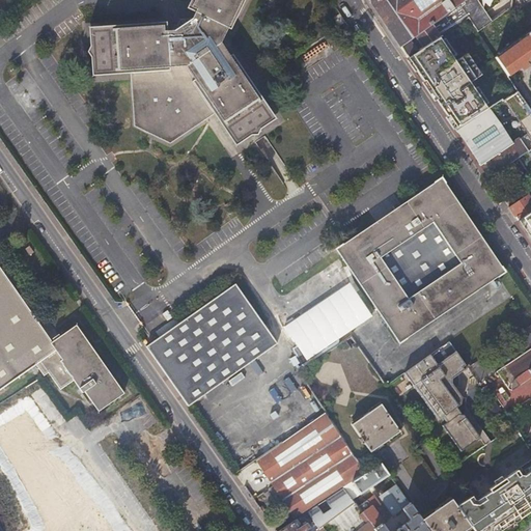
[(169,23),(99,28),(100,45),(96,51),(101,56),(103,73),(146,70),(150,121),(183,136),(225,106),(251,141),(263,133),(273,133),(274,126),(286,116),(233,39),(250,0),(206,0),(210,1),(203,15),(193,17),(191,18),(189,20),(184,29),(169,30),(169,23)]
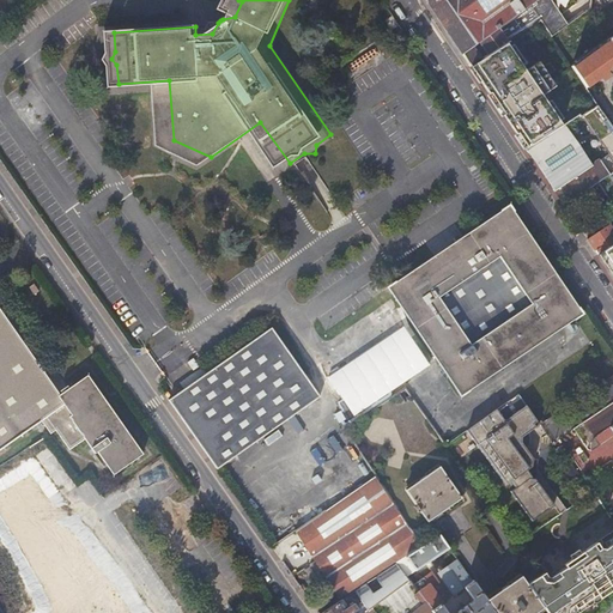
[(428,0),(428,1),(429,4),(471,66),(481,59),(473,47),(480,42),(489,54),(507,42),(508,42),(504,37),(515,30),(509,22),(523,11),(533,25),(540,20),(541,19),(530,5),(538,0),(428,0)]
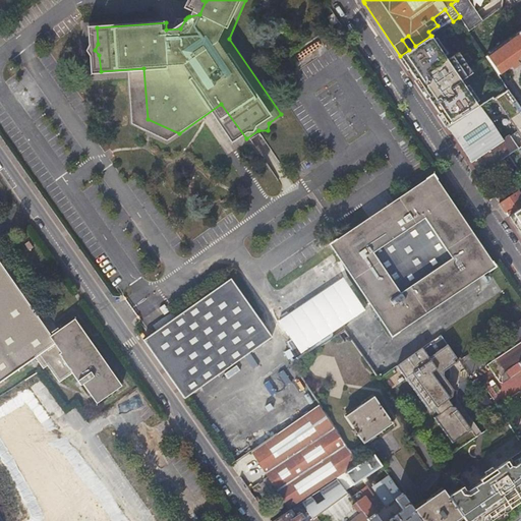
[(494,19),(479,0),(457,0),(451,4),(460,16),(459,17),(472,36),(494,19)]
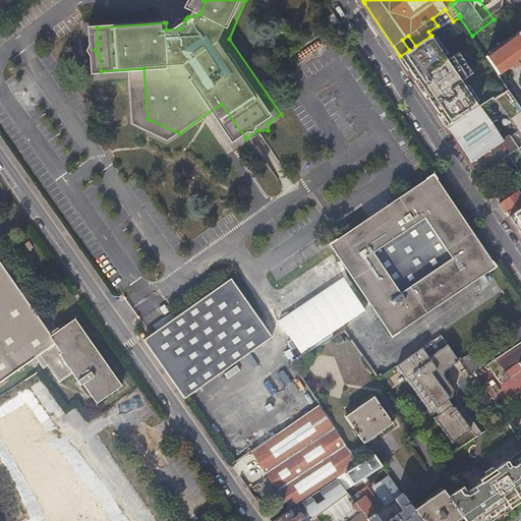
[(486,56),(499,74),(509,67),(511,70),(518,64),(515,61),(520,57),(520,58),(520,64),(520,65),(520,31),(520,32),(486,56)]
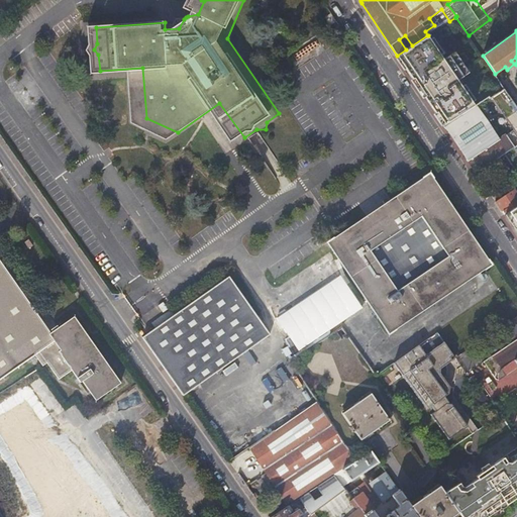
[(406,49),(397,56),(444,125),(475,106),(457,80),(470,73),(455,52),(443,60),(427,35),(412,45),(406,49)]
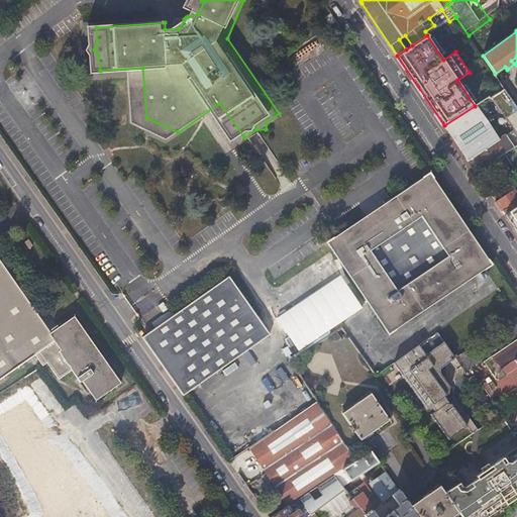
[(470,177),(485,167),(504,153),(513,147),(516,144),(516,106),(504,88),(494,95),(502,104),(509,115),(504,118),(515,133),(508,137),(507,135),(500,139),(477,105),(475,106),(444,125),(468,161),(461,165),(470,177)]
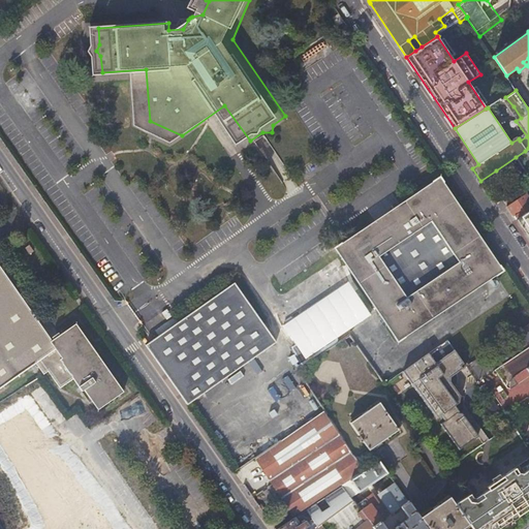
[(528,148),(525,151),(516,157),(526,174),(528,172),(528,148)]
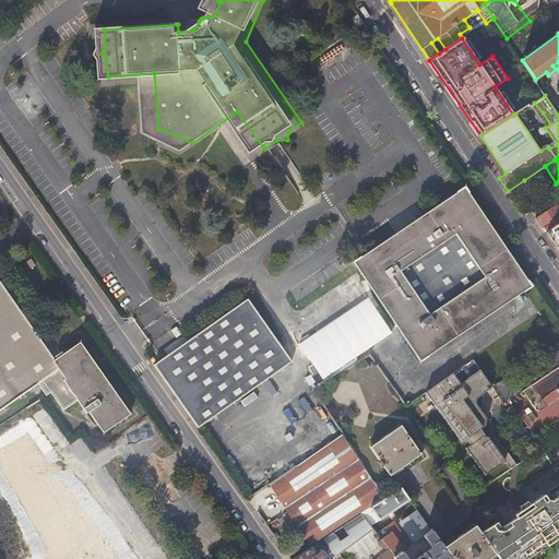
[(508,191),(515,202),(532,191),(524,180),(508,191)]
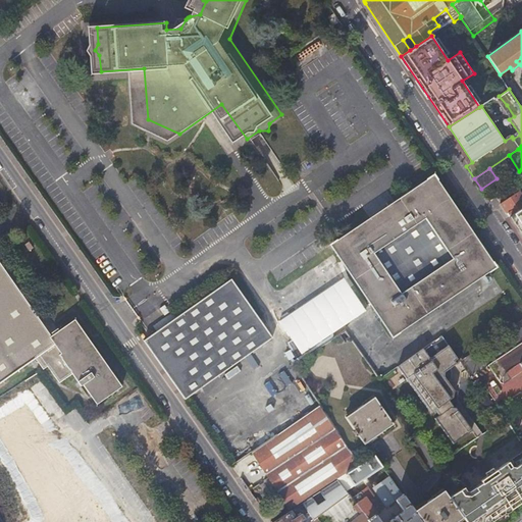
[(375,213),(329,246),(393,338),(498,267),(433,173),(386,206),(388,208),(377,216),(375,213)]
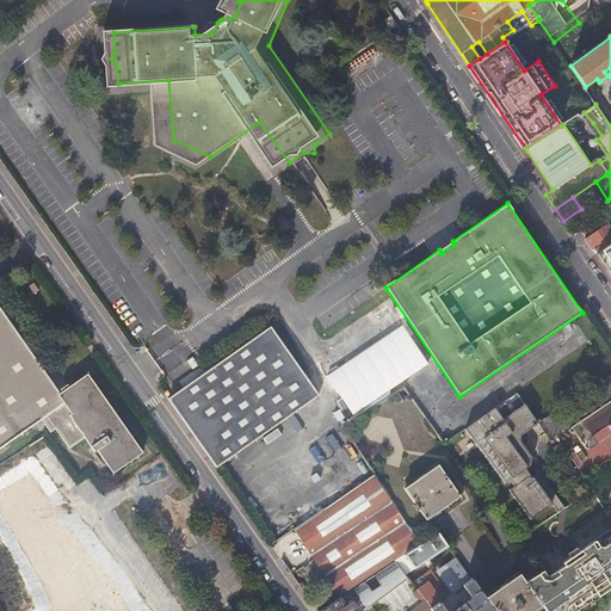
[(586,239),(596,253),(610,242),(610,228),(608,223),(586,239)]
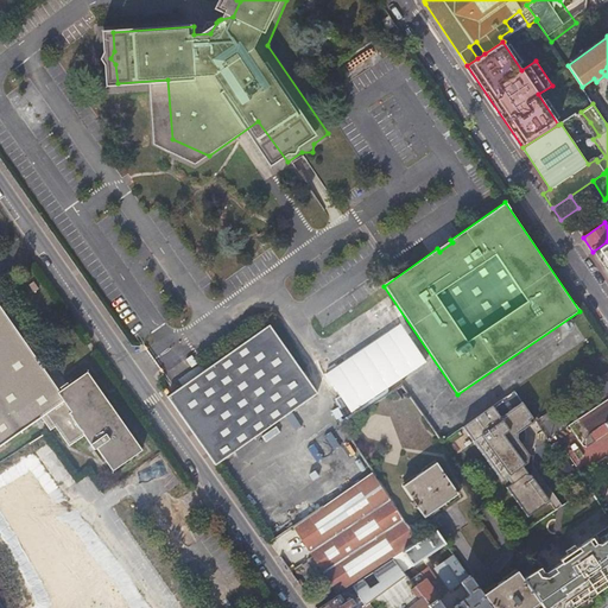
[(439,252),(453,242),(450,240),(437,248),(439,252)]
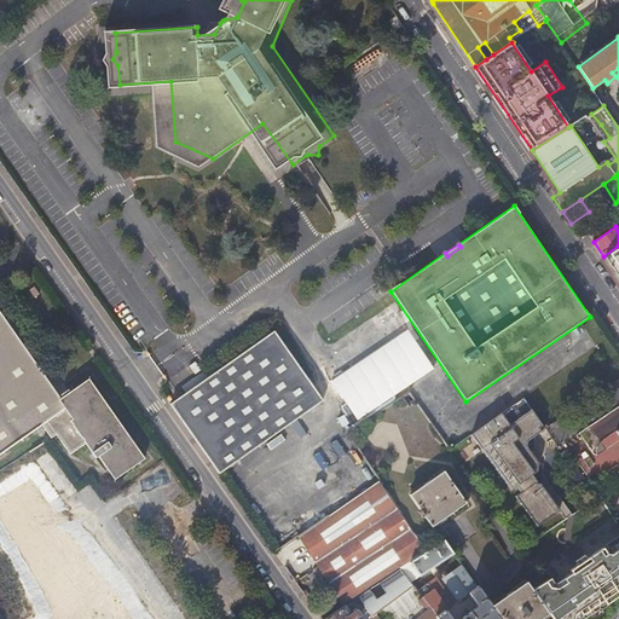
[(618,246),(603,256),(618,279),(618,246)]
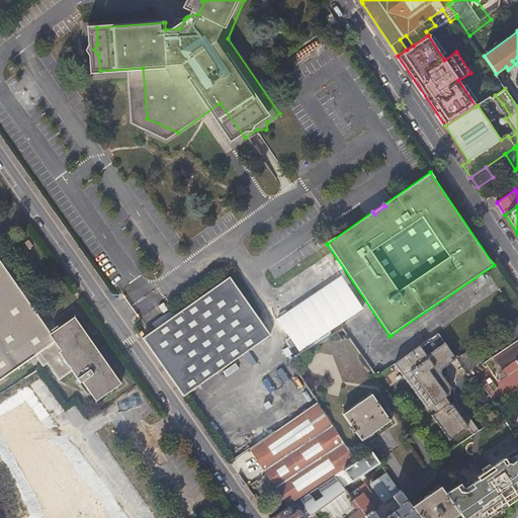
[(0,271),(38,328),(44,325),(0,262),(0,271)]
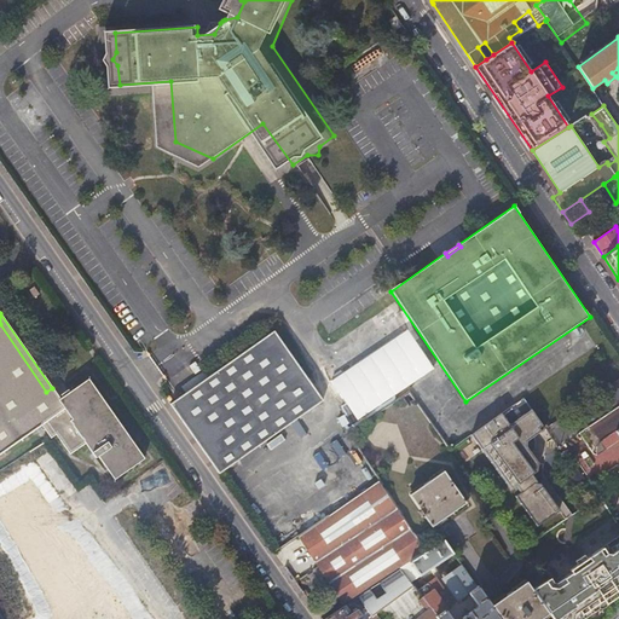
[(53,438),(55,439),(57,437),(71,457),(87,445),(97,460),(100,458),(115,479),(144,458),(87,380),(59,399),(52,388),(46,392),(0,324),(0,455),(42,428),(51,439),(53,438)]
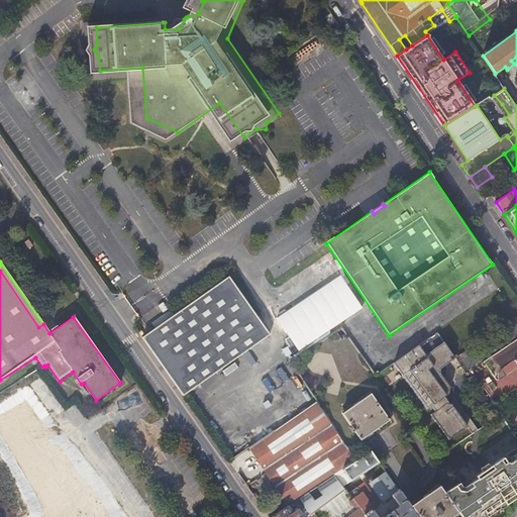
[(142,337),(187,401),(273,340),(228,277),(178,313),(156,328),(142,337)]
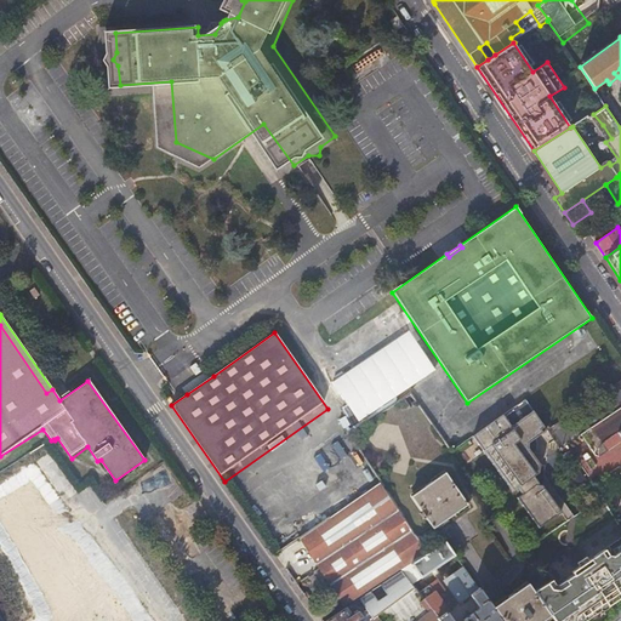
[(183,389),(187,394),(214,376),(210,371),(183,389)]
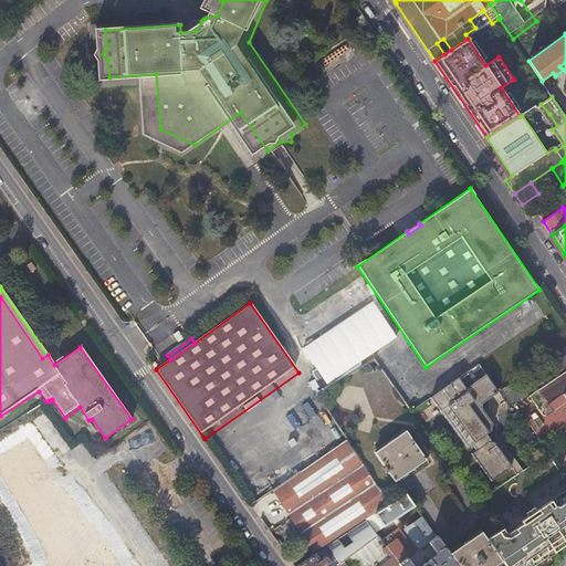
[(479,364),(432,396),(467,448),(474,442),(479,449),(471,454),(490,482),(511,469),(495,446),(489,446),(490,426),(481,413),(480,410),(481,405),(483,402),(499,392),(479,364)]
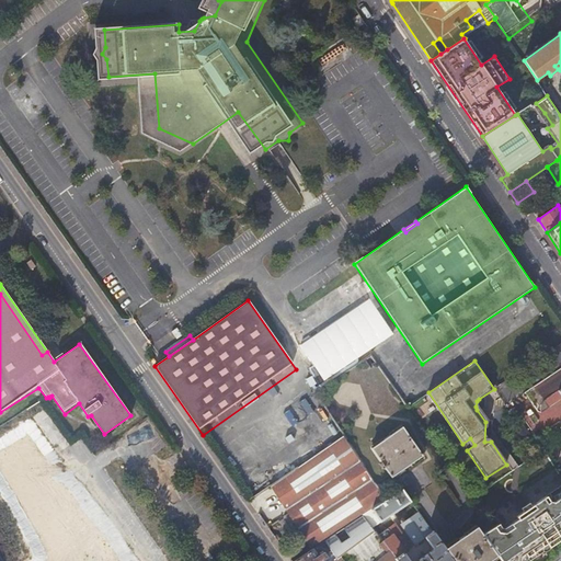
[(519,414),(515,408),(507,413),(512,419),(519,414)]
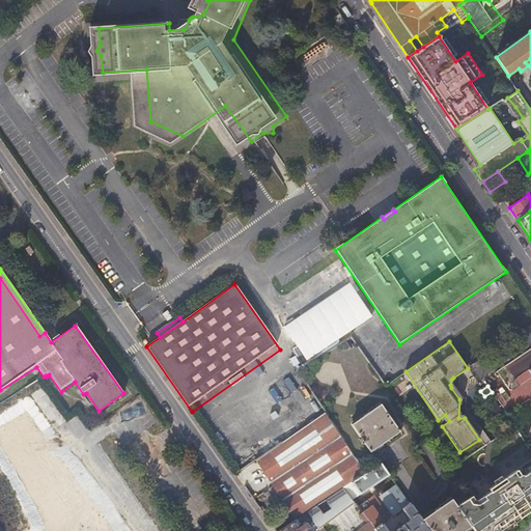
[(366,409),(368,411),(381,402),(379,399),(366,409)]
